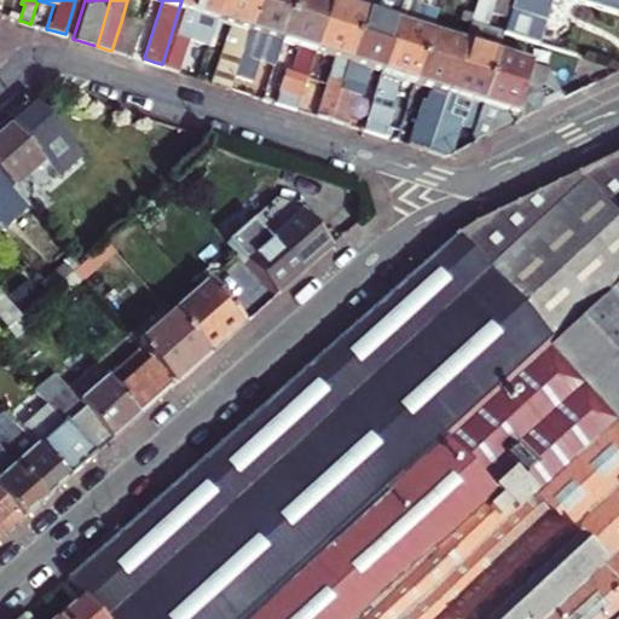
[(189,38),(208,44),(217,17),(221,0),(181,0),(162,64),(173,68),(179,69),(189,38)]
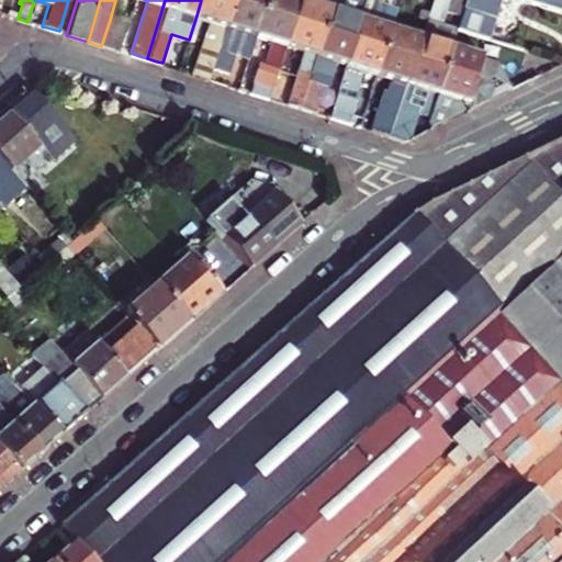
[(212,66),(232,3),(222,0),(201,0),(197,15),(209,20),(193,72),(201,75),(209,77),(212,66)]
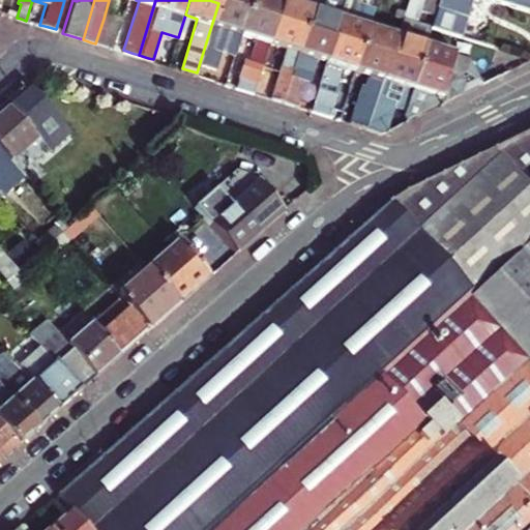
[(251,0),(218,0),(218,3),(247,11),(251,0)]
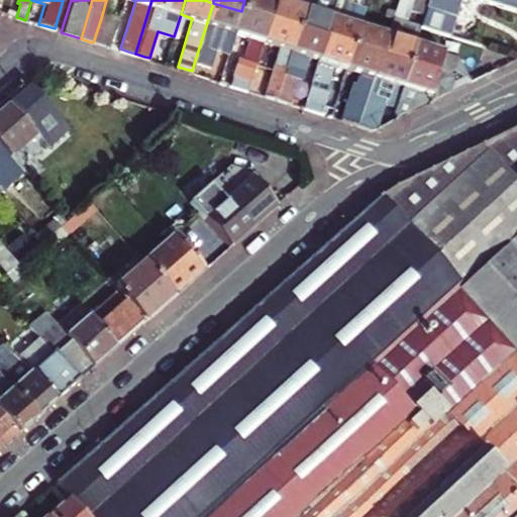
[(244,0),(241,11),(269,20),(274,0),(244,0)]
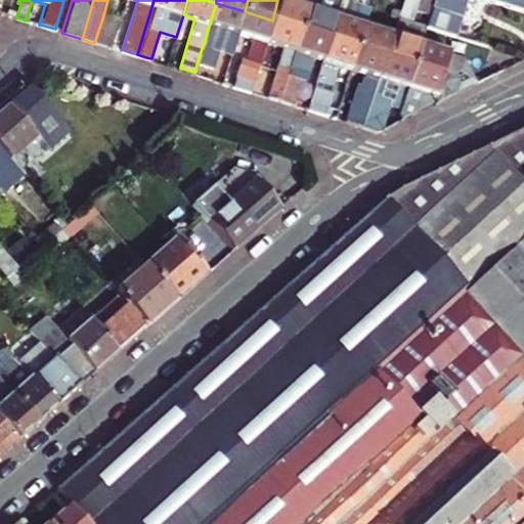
[(277,0),(272,20),(301,29),(307,8),(296,4),(297,0),(277,0)]
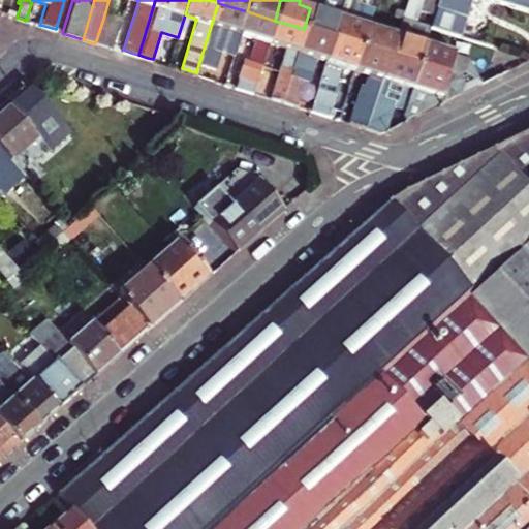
[(312,0),(310,8),(304,29),(332,38),(342,0),(312,0)]
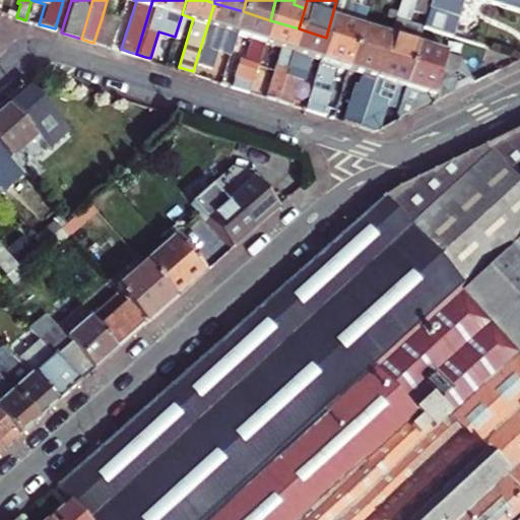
[(336,0),(326,38),(353,46),(362,19),(367,3),(356,0),(336,0)]
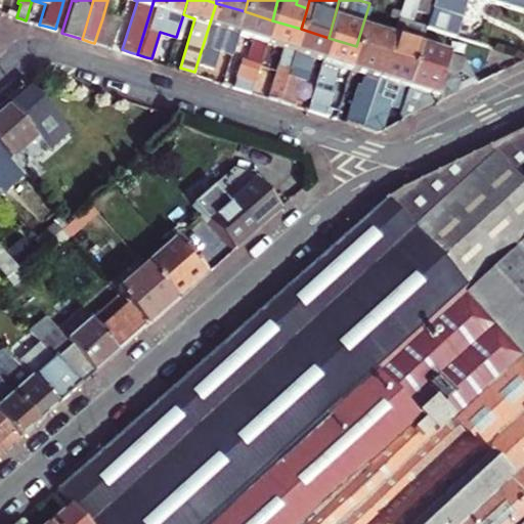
[(386,55),(413,64),(420,43),(425,26),(411,22),(416,8),(429,13),(431,6),(433,0),(402,0),(394,29),(386,55)]
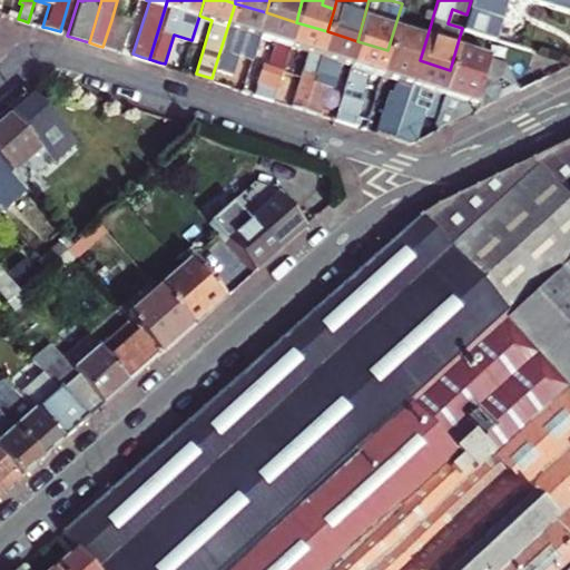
[(536,0),(569,10),(569,0),(471,0),(469,7),(467,15),(462,28),(491,37),(498,16),(501,17),(505,0),(536,0)]
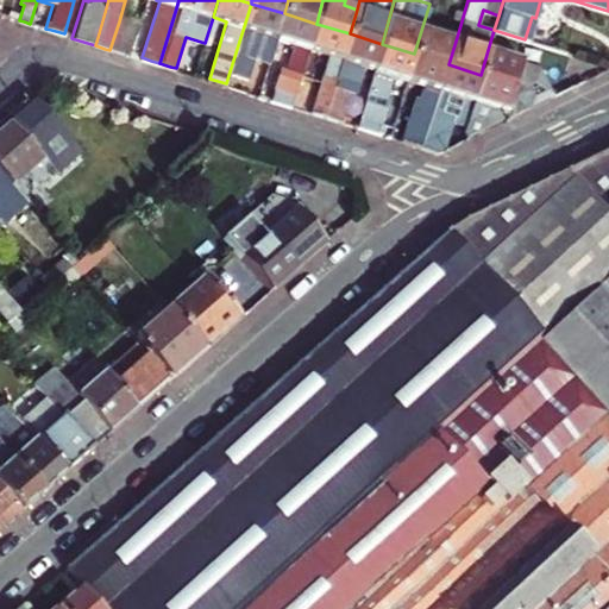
[(256,52),(271,57),(277,37),(284,13),(251,4),(230,71),(239,75),(248,77),(256,52)]
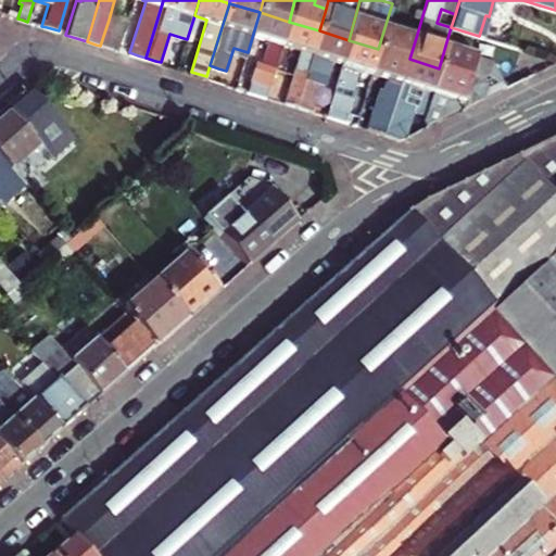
[(255,91),(266,95),(282,42),(289,22),(260,12),(253,34),(269,38),(262,62),(255,60),(247,89),(255,91)]
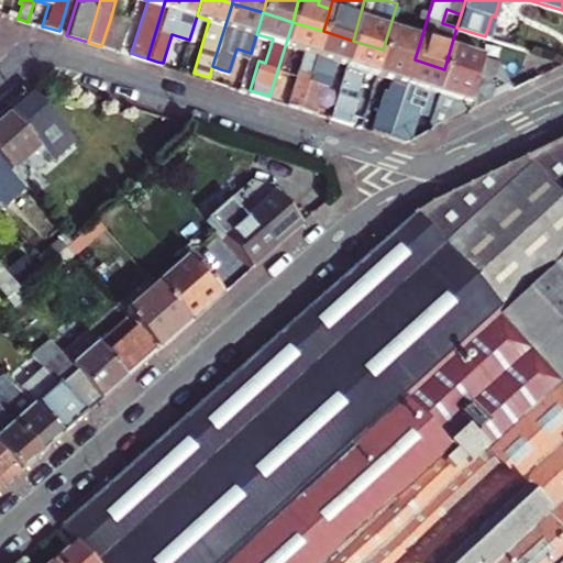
[(110,20),(101,46),(118,52),(127,24),(110,20)]
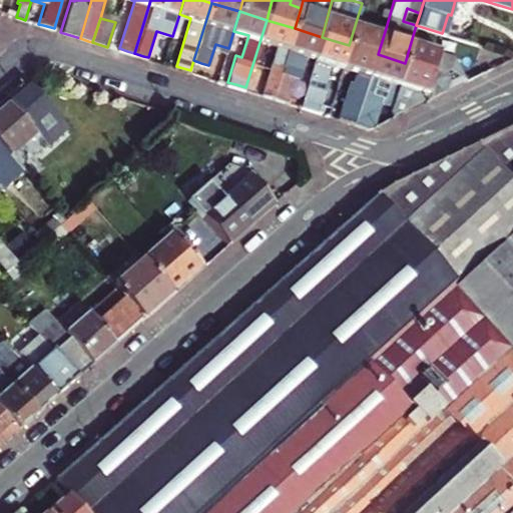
[(357,19),(349,45),(378,54),(386,28),(357,19)]
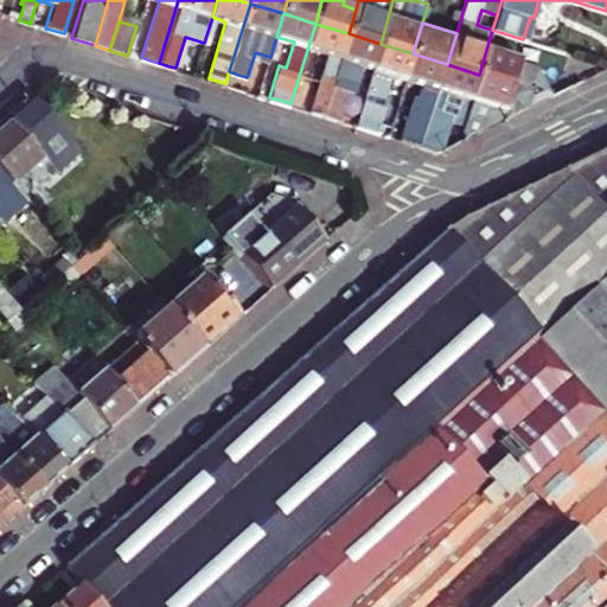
[(334,77),(340,57),(349,33),(315,24),(308,46),(327,52),(310,109),(318,112),(324,114),(334,77)]
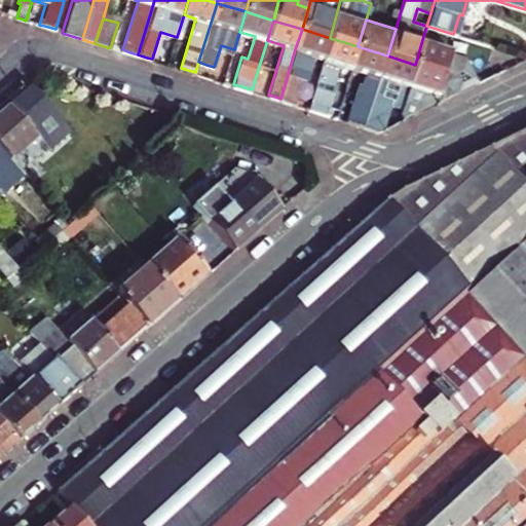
[(330,38),(302,29),(295,49),(290,67),(304,71),(302,77),(306,79),(313,54),(324,58),(330,38)]
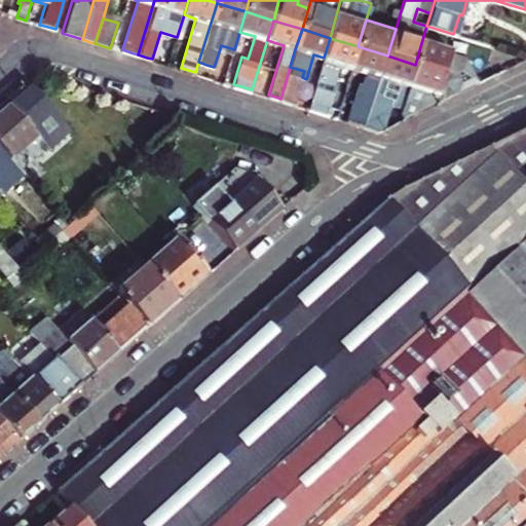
[(335,85),(332,84),(339,63),(351,67),(358,46),(330,38),(324,58),(308,107),(318,110),(326,113),(335,85)]
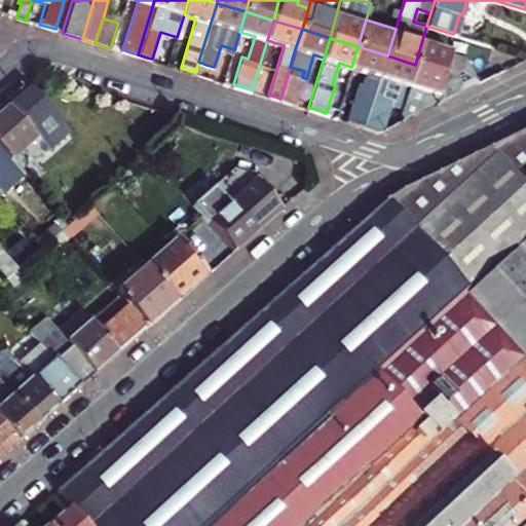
[(415,65),(442,72),(446,57),(448,51),(421,43),(415,65)]
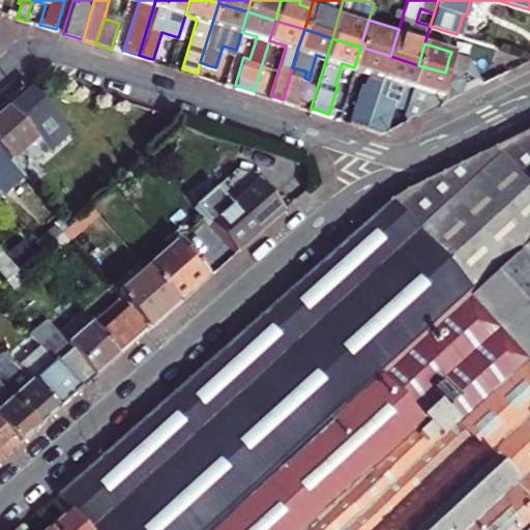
[(367,84),(364,83),(353,121),(360,123),(370,126),(390,56),(360,47),(354,67),(371,72),(367,84)]
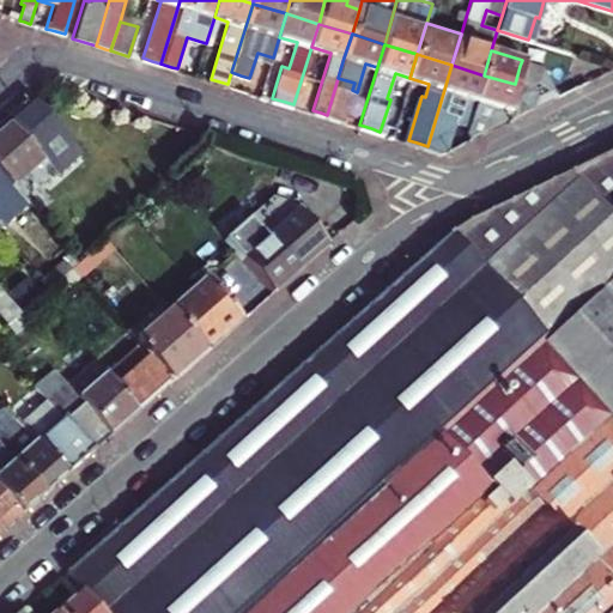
[(520,66),(504,119),(547,97),(553,95),(558,92),(552,80),(546,67),(522,60),(520,66)]
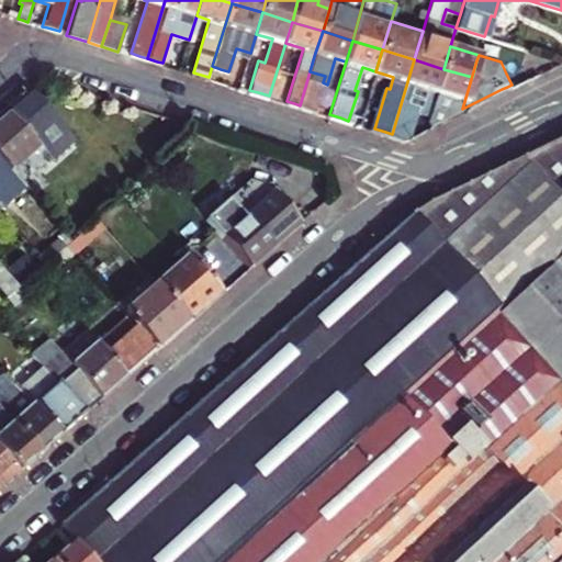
[(414,110),(430,113),(444,69),(414,59),(392,134),(406,137),(414,110)]
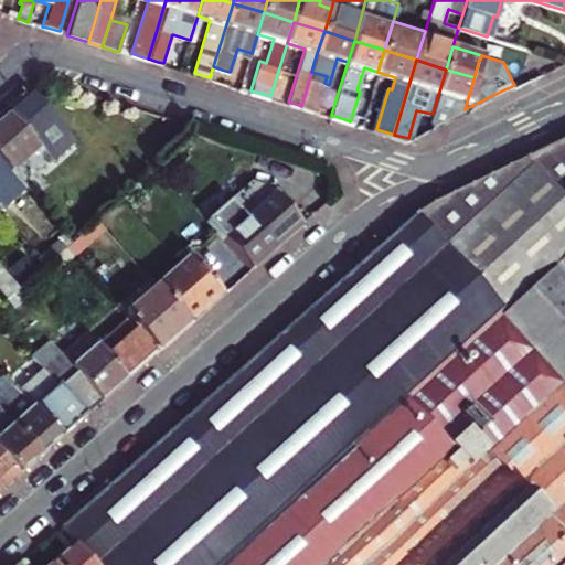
[(428,127),(465,109),(475,77),(446,70),(433,114),(428,127)]
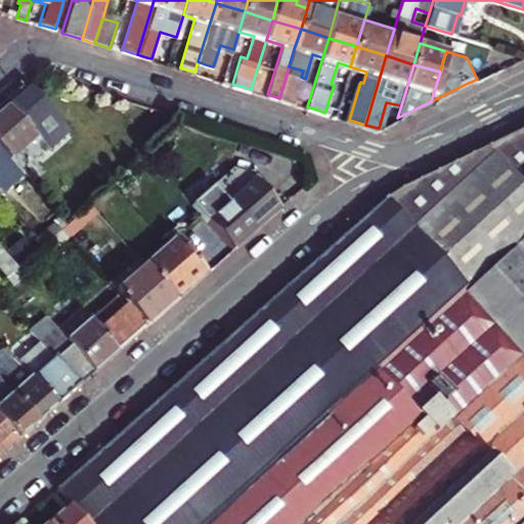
[(303,71),(289,67),(279,98),(288,100),(293,102),(301,77),(303,71)]
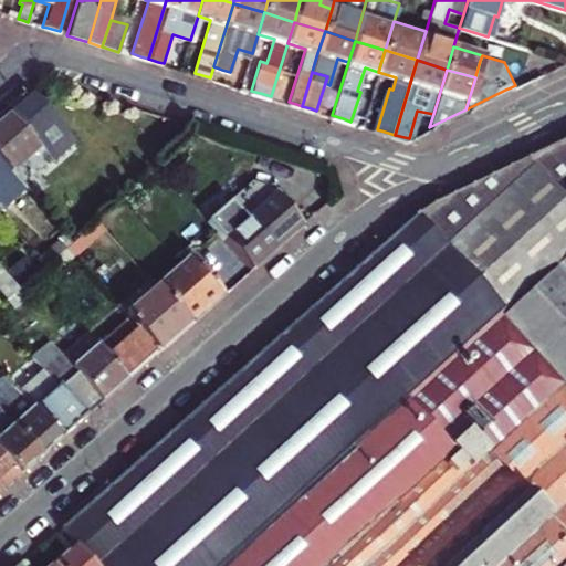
[(2,118),(0,121),(0,157),(12,171),(40,146),(54,160),(75,142),(31,93),(2,118)]
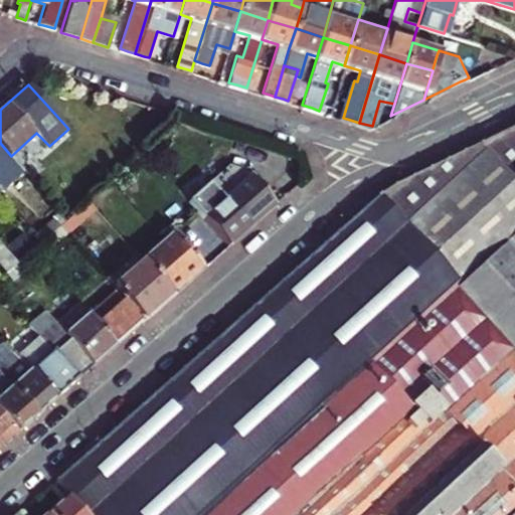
[(514,123),(412,171),(377,194),(53,481),(66,496),(83,514),(207,514),(514,233),(514,123)]
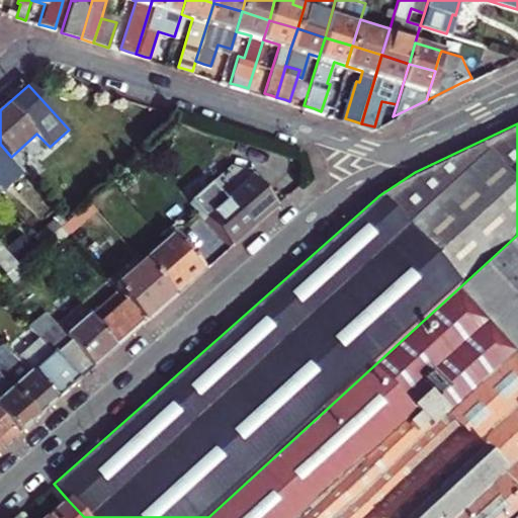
[(0,188),(0,190),(23,170),(11,157),(0,144),(0,188)]
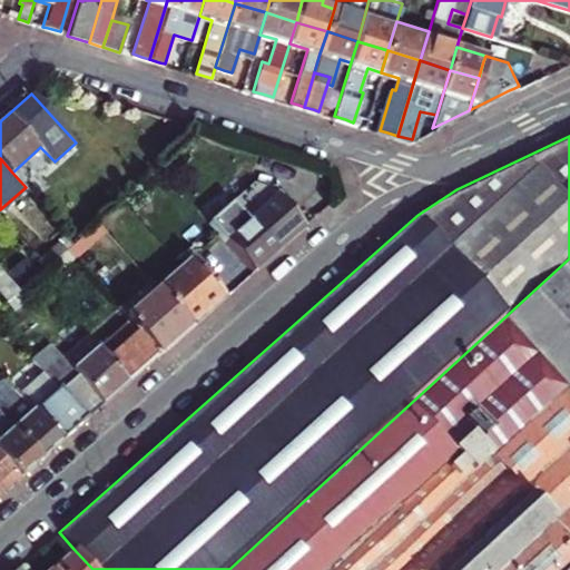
[(226,239),(253,269),(279,246),(300,228),(305,224),(278,194),(282,189),(254,180),(209,219),(210,220),(226,239)]
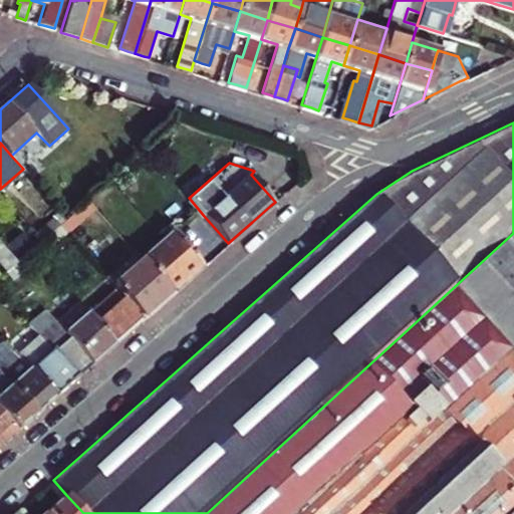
[(59,210),(37,230),(44,238),(63,221),(66,218),(59,210)]
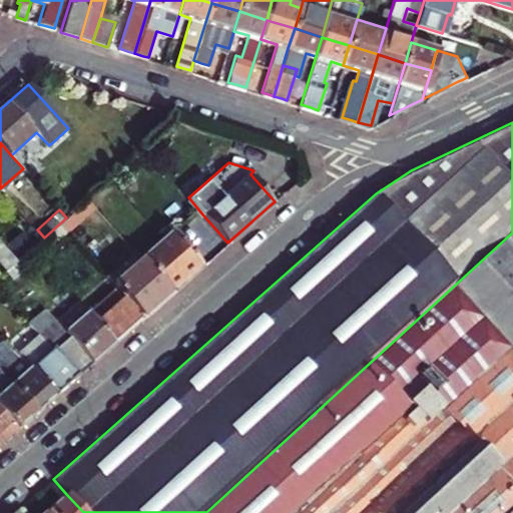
[(512,512),(512,232),(206,512),(512,512)]
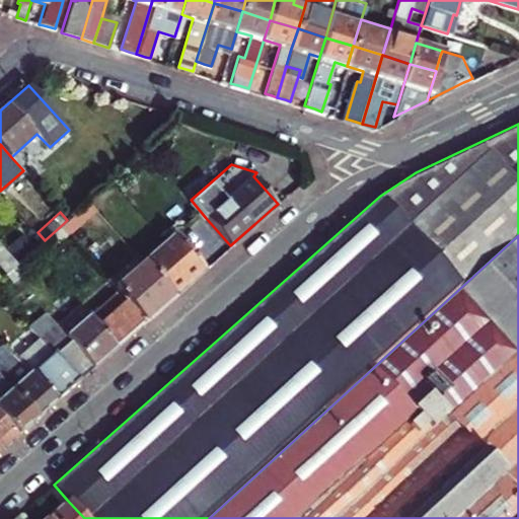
[(172,237),(143,263),(171,298),(187,285),(202,271),(172,237)]
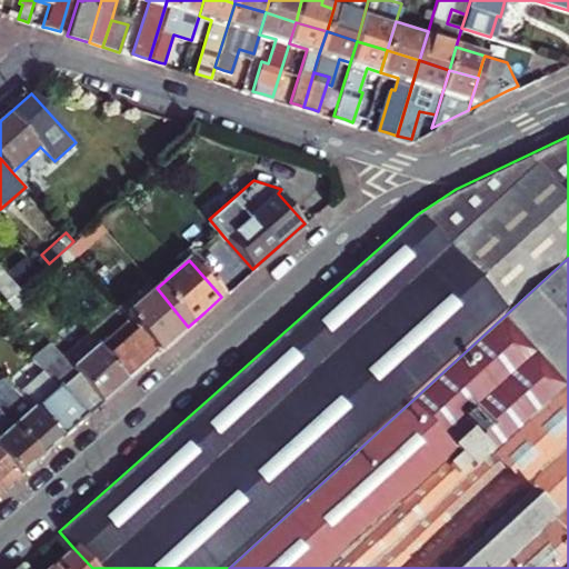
[(0,267),(0,291),(8,300),(20,290),(0,267)]
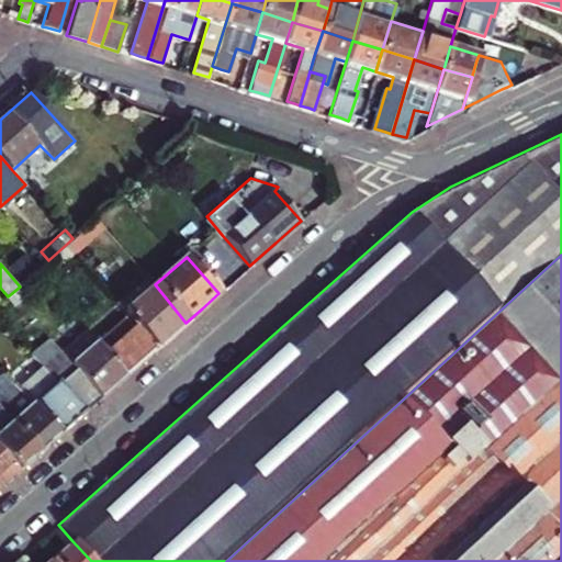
[(172,335),(186,323),(155,284),(126,310),(128,313),(158,347),(172,335)]
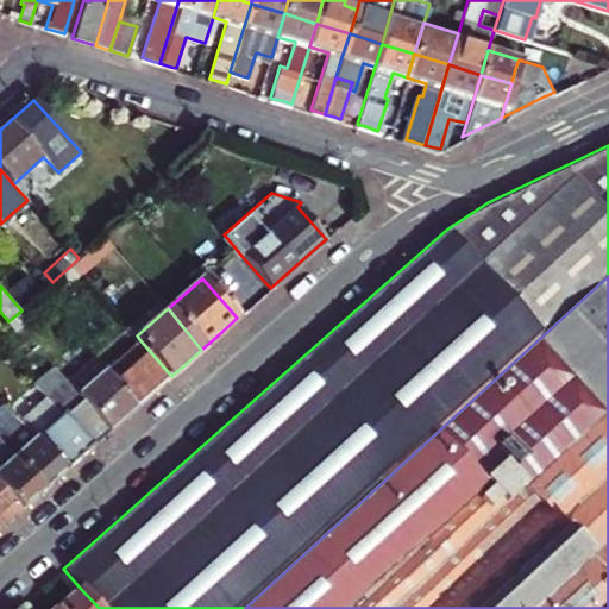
[(139,339),(105,370),(136,407),(154,393),(171,376),(139,339)]
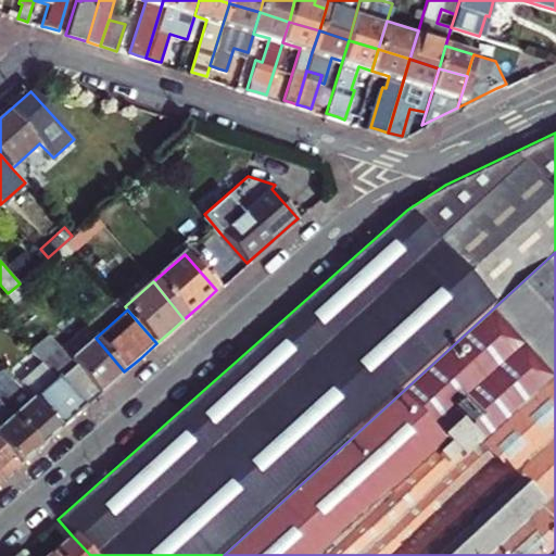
[(36,353),(43,362),(84,408),(103,390),(124,371),(96,338),(85,326),(60,346),(49,333),(33,349),(36,353)]
